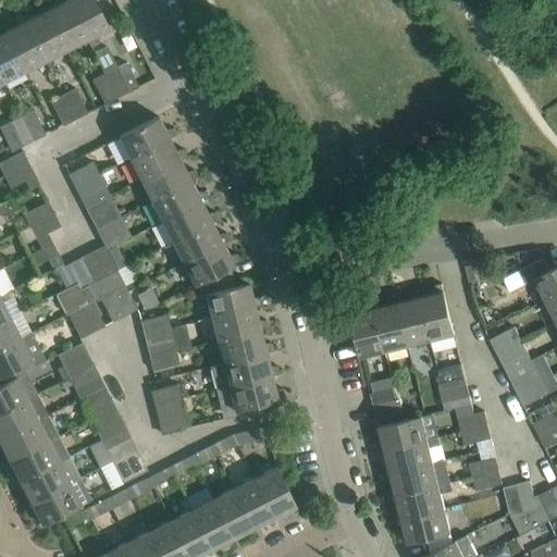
[(58,0),(60,2),(46,10),(66,50),(87,39),(69,0),(58,0)]
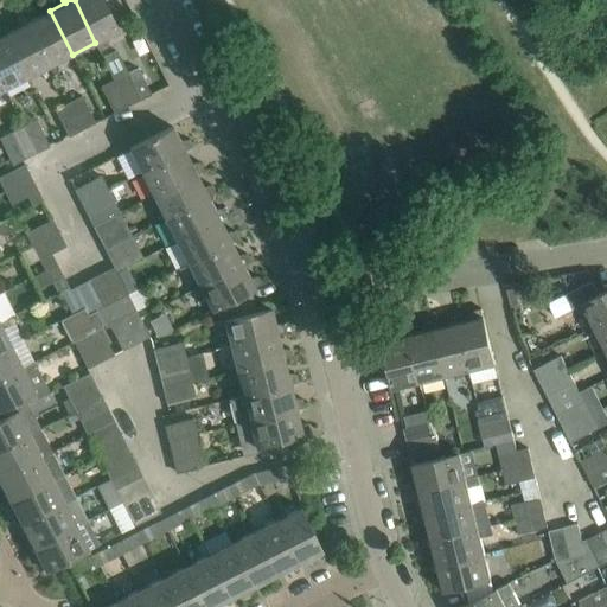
[(75,0),(95,43),(98,51),(109,46),(104,37),(119,30),(102,0),(75,0)]
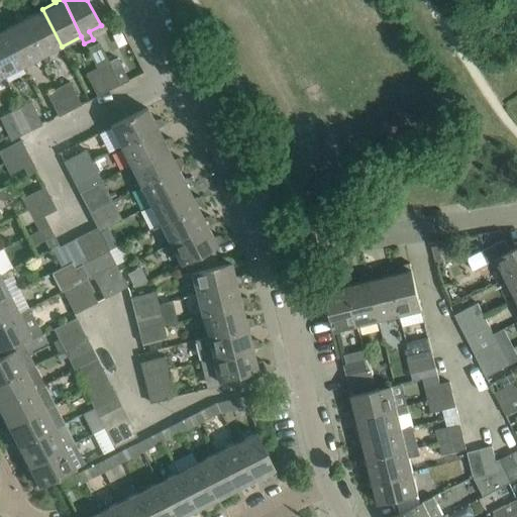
[(33,6),(36,12),(23,19),(42,57),(62,46),(42,9),(39,3),(33,6)]
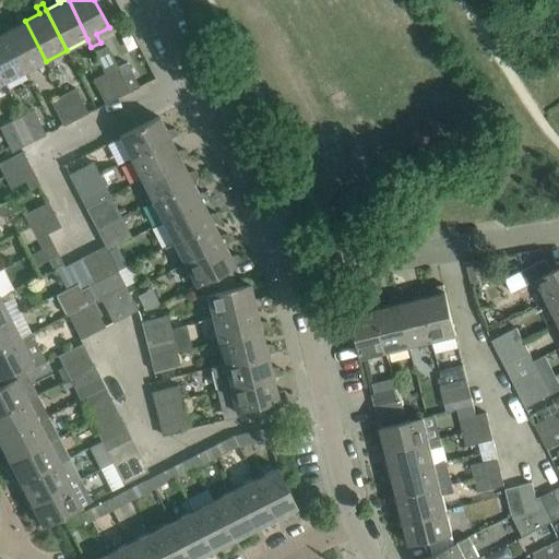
[(15,18),(19,24),(4,32),(25,72),(46,61),(25,21),(22,14),(15,18)]
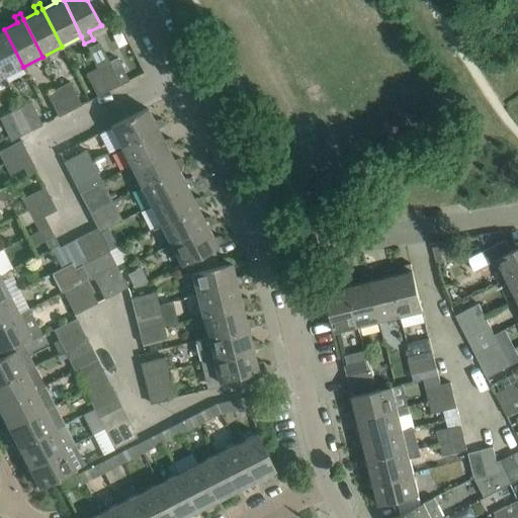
[(0,22),(0,70),(3,76),(23,67),(4,29),(1,23),(0,22)]
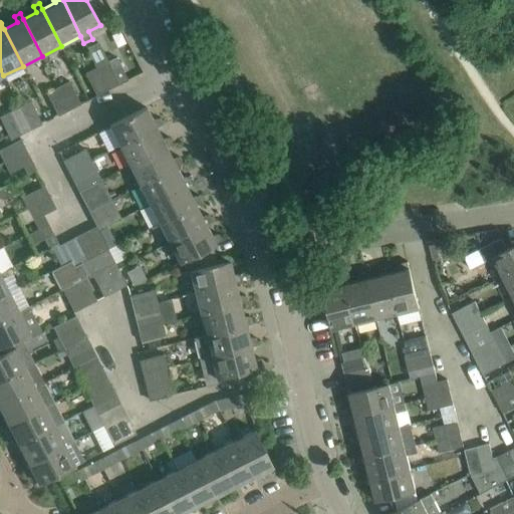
[(111,69),(120,65),(116,56),(96,67),(107,90),(119,84),(111,69)]
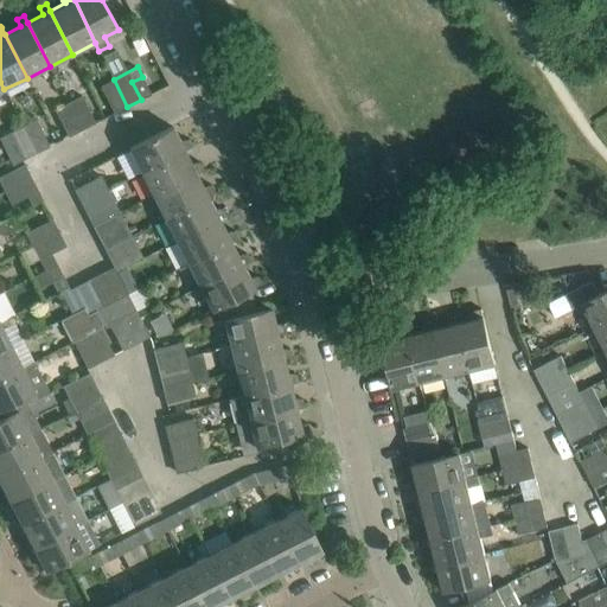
[(141,100),(151,94),(142,77),(132,82),(141,100)]
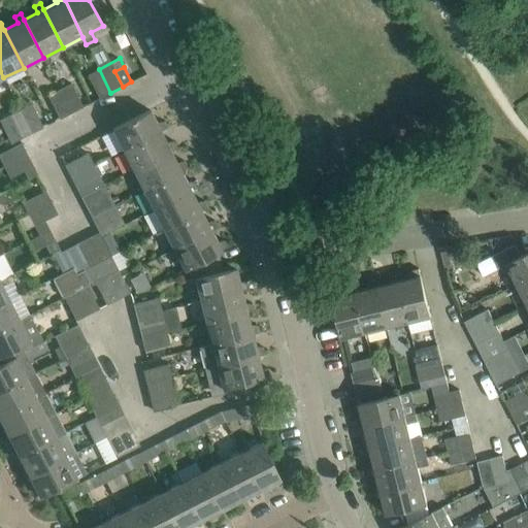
[(110,93),(99,69),(87,75),(99,98),(110,93)]
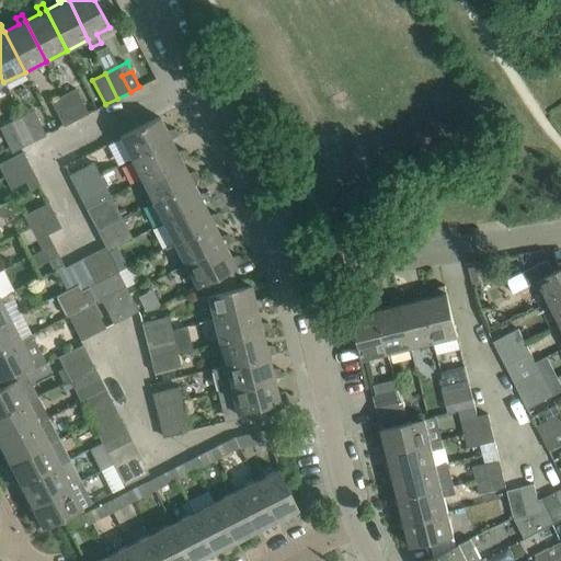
[(88,113),(78,94),(76,89),(63,95),(76,119),(88,113)]
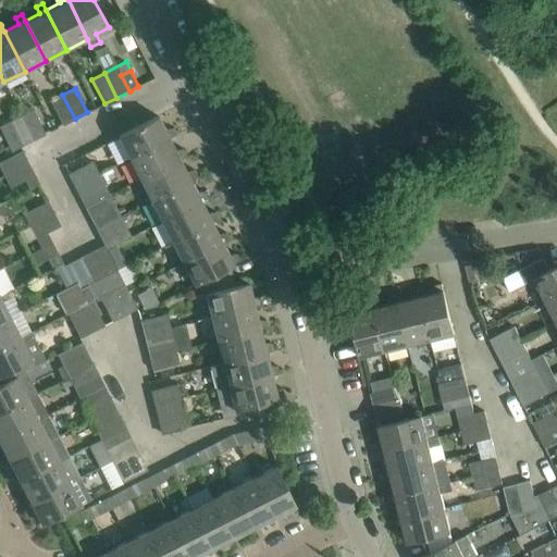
[(62,95),(50,101),(62,125),(75,119),(62,95)]
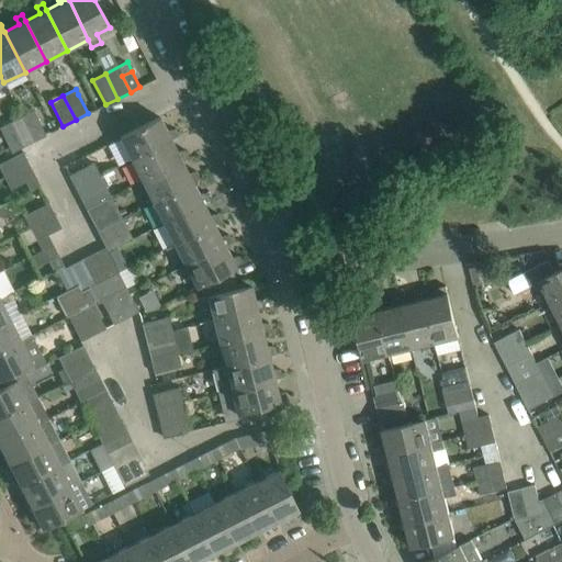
[(45,135),(35,115),(33,110),(20,116),(33,142),(45,135)]
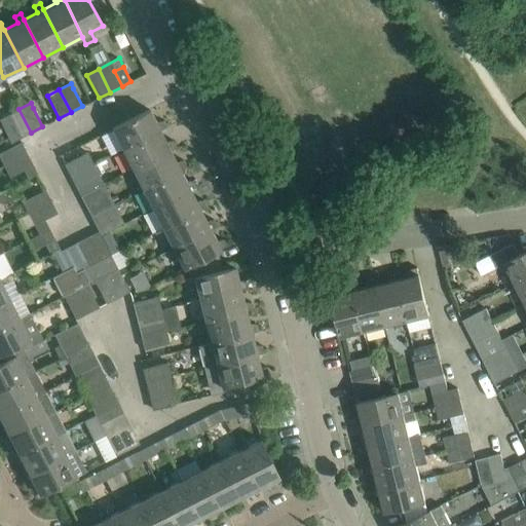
[(19,109),(7,115),(20,139),(31,133),(19,109)]
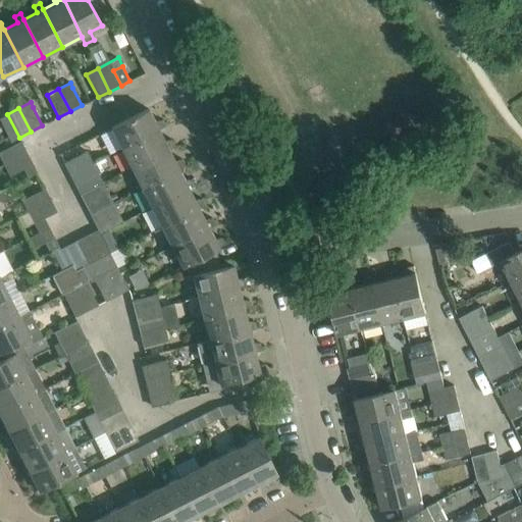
[(155,122),(148,108),(111,127),(121,148),(158,129),(165,126),(161,119),(155,122)]
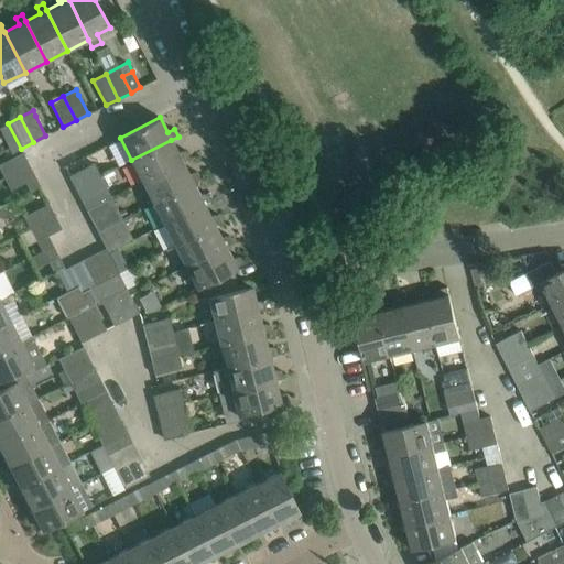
[(179,153),(171,140),(131,160),(142,182),(182,161),(188,158),(185,150),(179,153)]
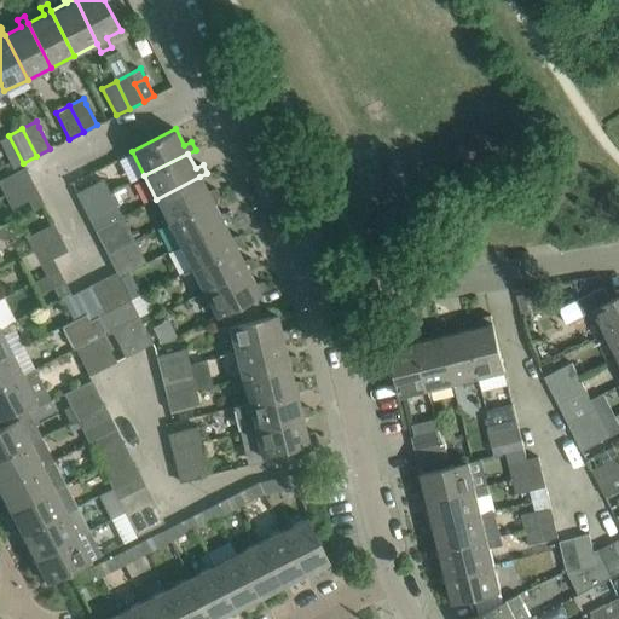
[(32,180),(24,167),(0,179),(0,185),(4,194),(32,180)]
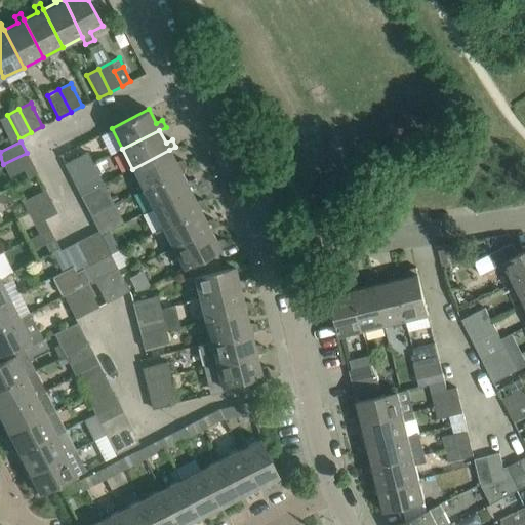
[(176,163),(169,150),(132,169),(143,189),(179,169),(186,166),(183,159),(176,163)]
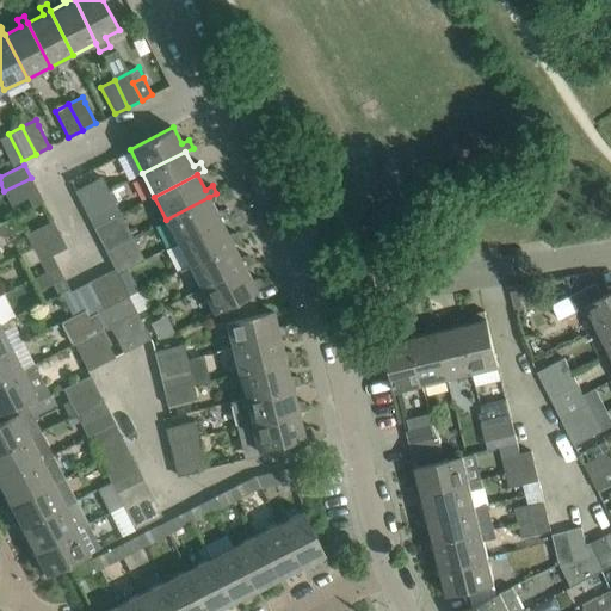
[(38,192),(31,178),(4,191),(11,205),(28,197),(32,207),(42,202),(38,192)]
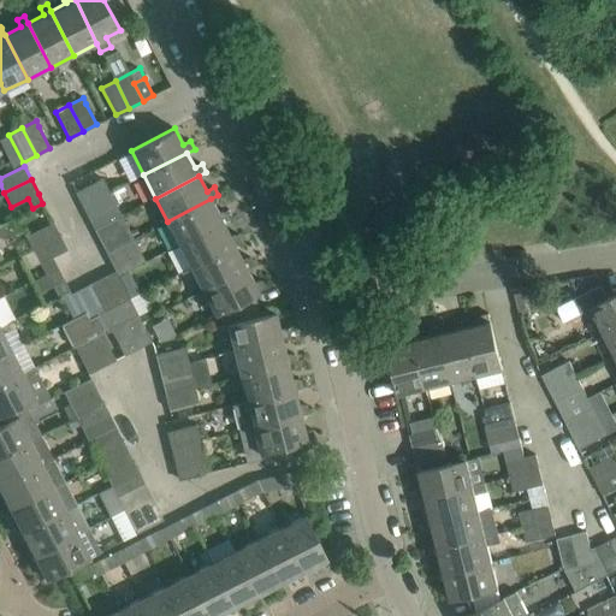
[(82,206),(104,195),(96,182),(76,193),(82,206)]
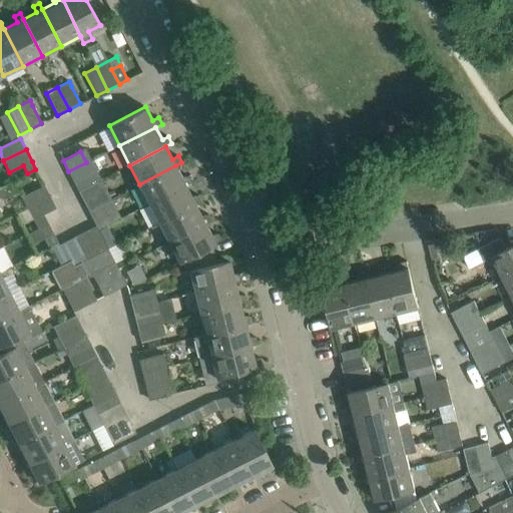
[(86,162),(68,171),(74,182),(92,173),(86,162)]
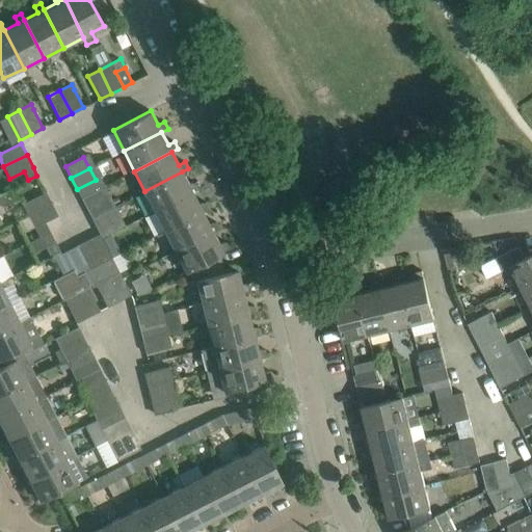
[(189,185),(182,171),(144,191),(154,211),(192,192),(198,189),(195,182),(189,185)]
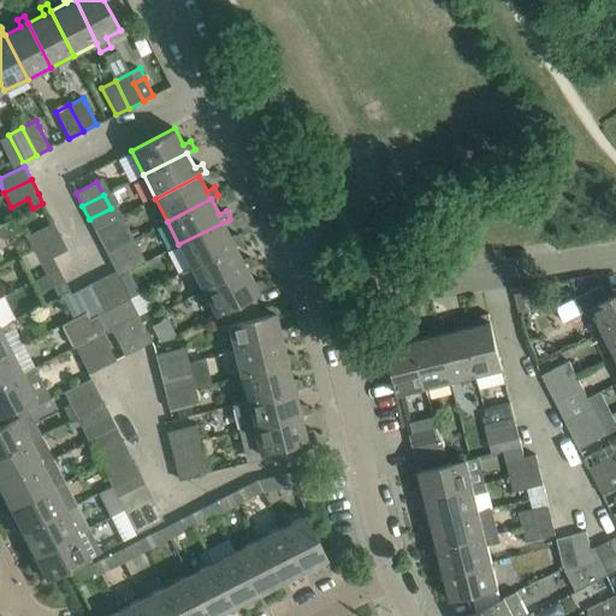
[(60,236),(53,223),(27,236),(34,249),(60,236)]
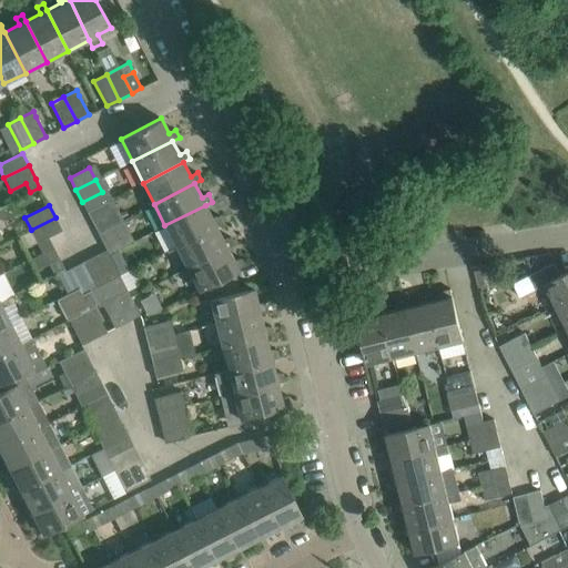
[(212,219),(205,205),(164,225),(175,246),(216,226),(223,223),(219,215),(212,219)]
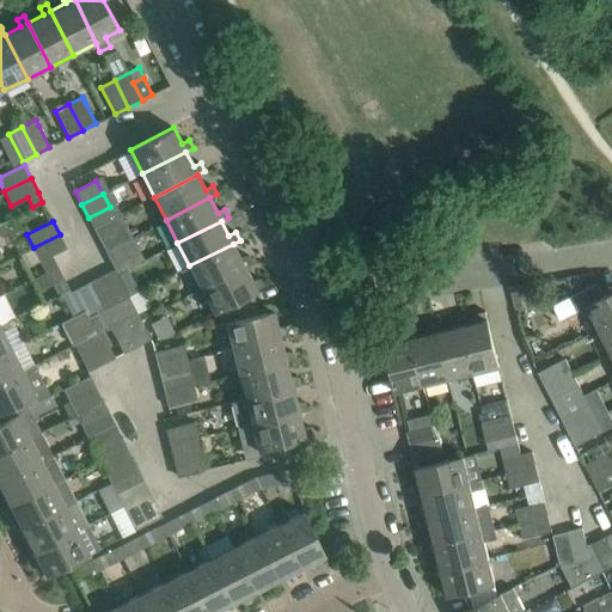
[(105,250),(126,239),(120,226),(98,237),(105,250)]
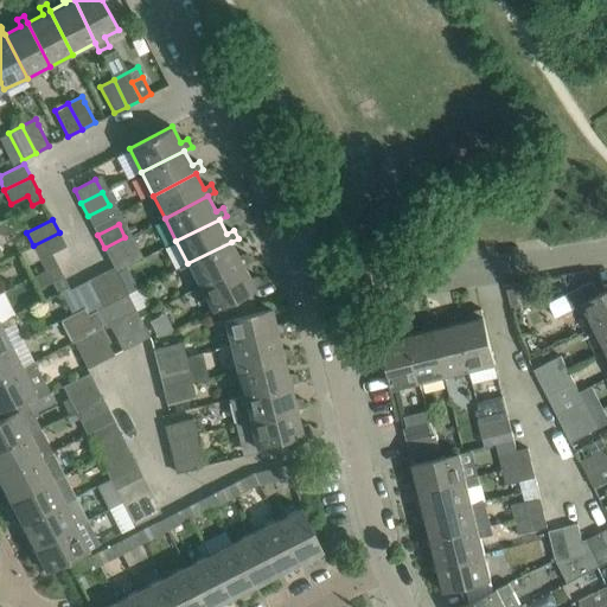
[(66,246),(59,232),(33,246),(39,259),(45,269),(57,263),(52,253),(66,246)]
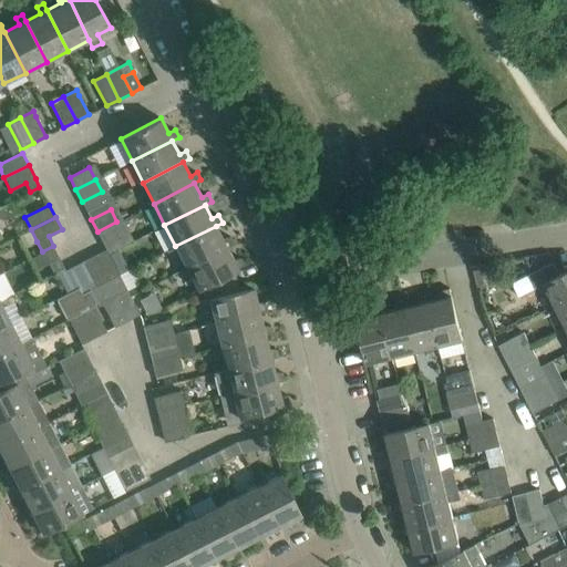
[(116,222),(98,232),(104,245),(123,234),(116,222)]
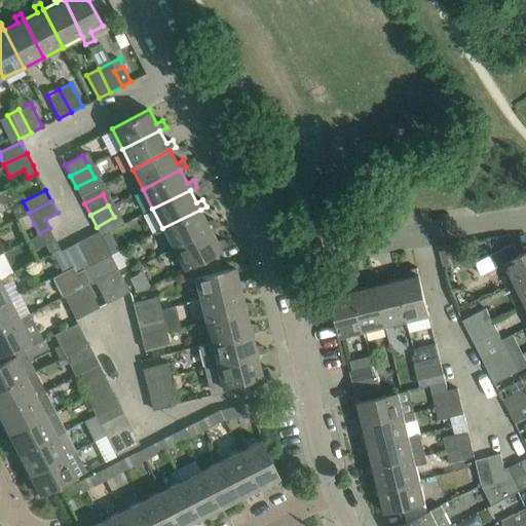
[(207,222),(200,210),(162,228),(173,248),(200,234),(211,229),(217,226),(213,219),(207,222)]
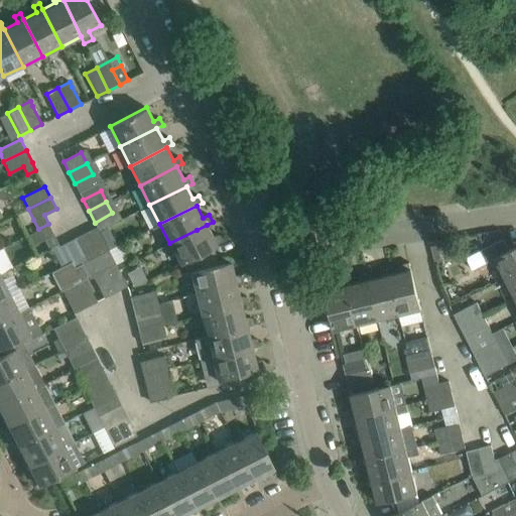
[(38,229),(28,235),(34,245),(46,239),(47,239),(54,236),(48,224),(38,229)]
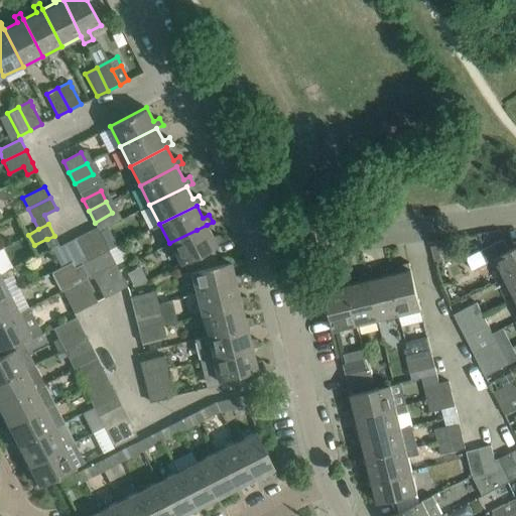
[(207,225),(197,230),(169,243),(179,263),(213,246),(223,241),(219,234),(213,237),(207,225)]
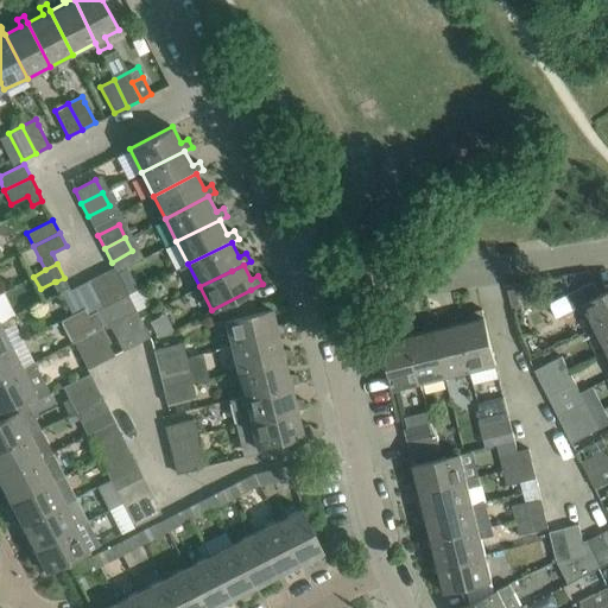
[(128,295),(125,289),(114,267),(100,274),(114,302),(128,295)]
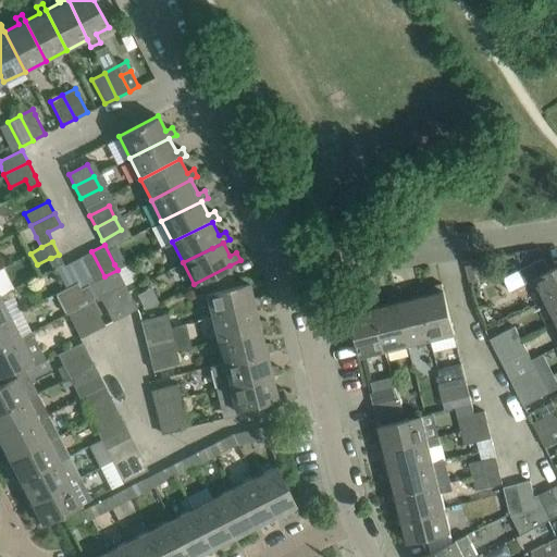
[(93,283),(104,276),(91,251),(81,258),(93,283)]
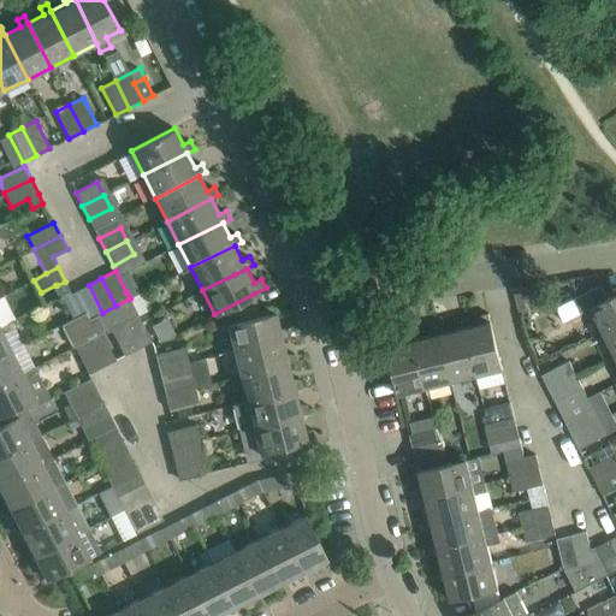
[(89,285),(71,294),(70,290),(60,295),(72,317),(84,309),(86,312),(89,319),(98,315),(102,313),(89,285)]
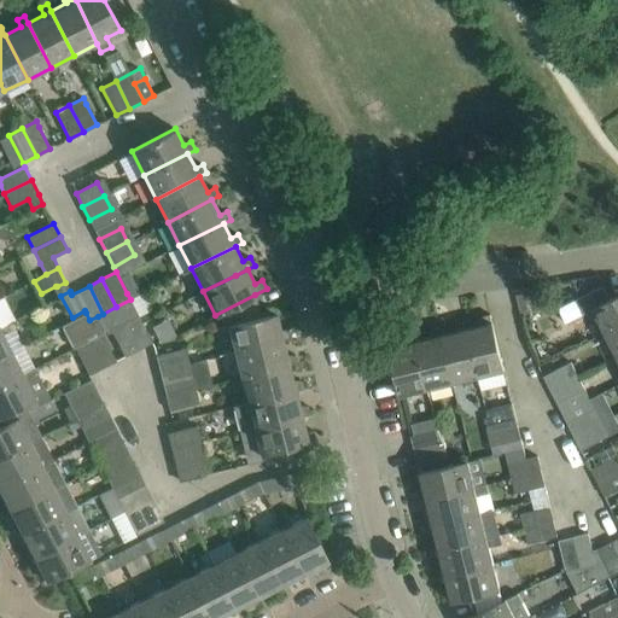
[(604,286),(559,309),(566,322),(592,309),(604,333),(617,326),(617,295),(610,299),(604,286)]
